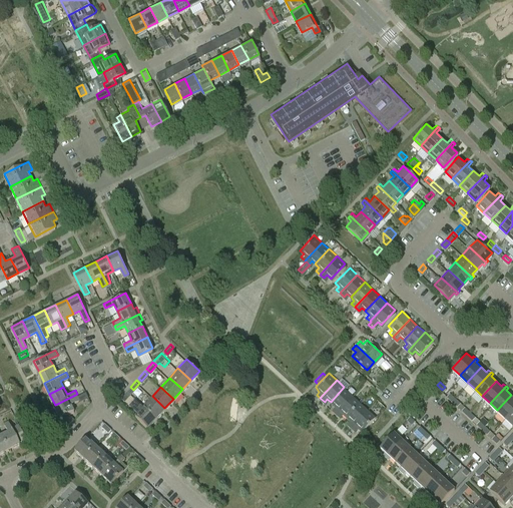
[(352,394),(344,387),(331,402),(334,405),(331,409),(335,412),(352,394)]
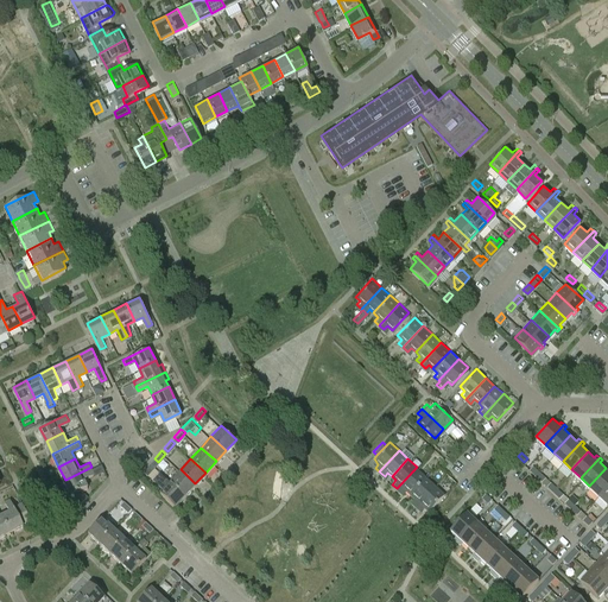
[(151,461),(144,469),(147,473),(154,464),(151,461)]
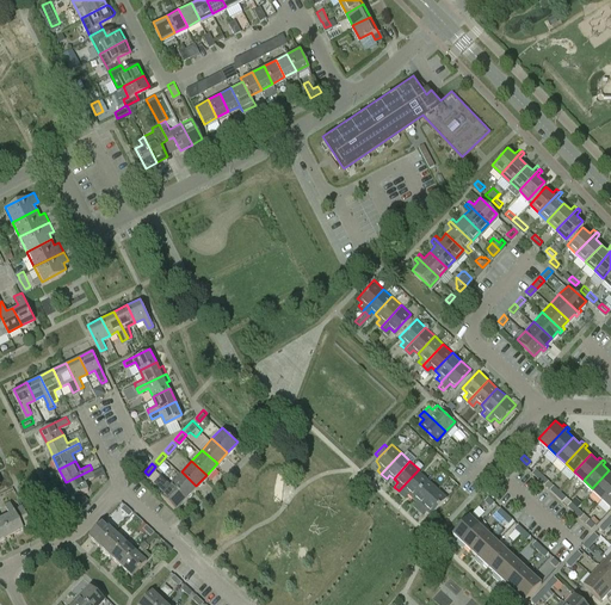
[(538,475),(542,471),(536,465),(532,469),(538,475)]
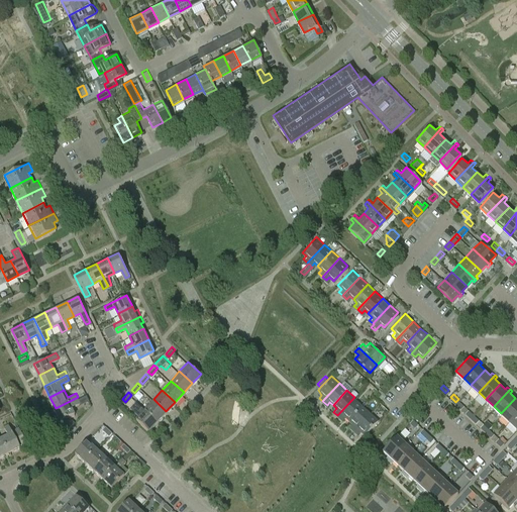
[(78,397),(56,408),(61,419),(63,418),(64,422),(62,425),(67,430),(75,421),(69,415),(75,412),(72,405),(80,401),(78,397)]
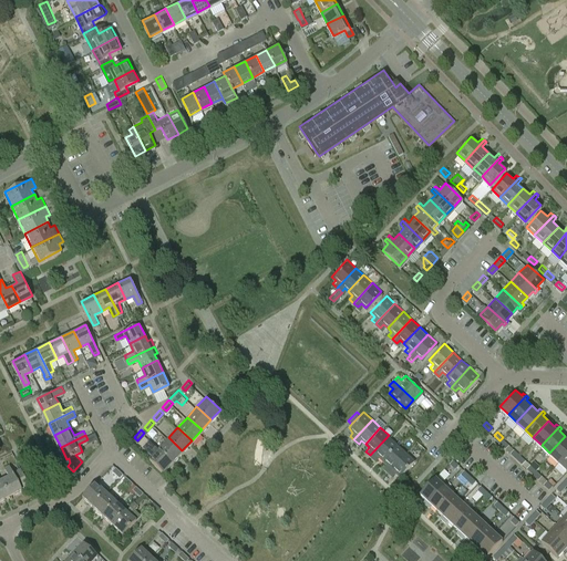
[(398,443),(389,435),(370,455),(374,459),(379,456),(382,459),(398,443)]
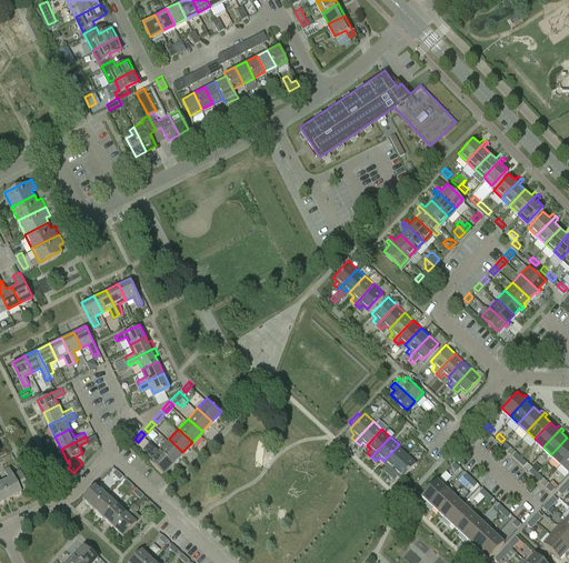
[(568,440),(567,438),(551,454),(560,462),(568,452),(568,440)]
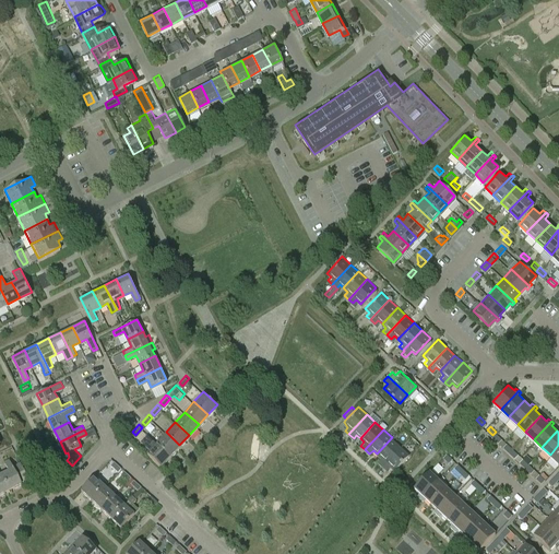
[(170,455),(156,441),(146,432),(140,438),(151,448),(146,451),(161,464),(170,455)]
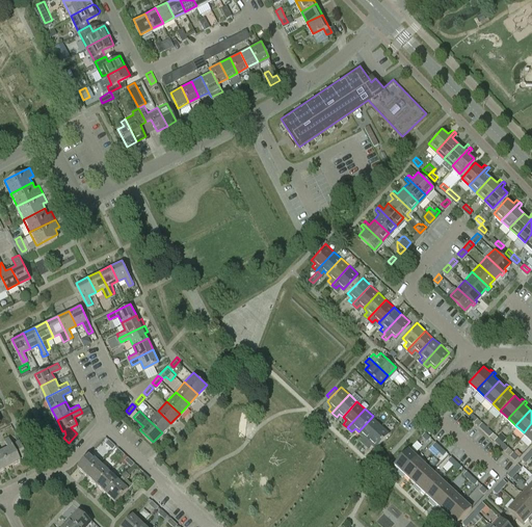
[(158,411),(149,420),(162,432),(170,423),(158,411)]
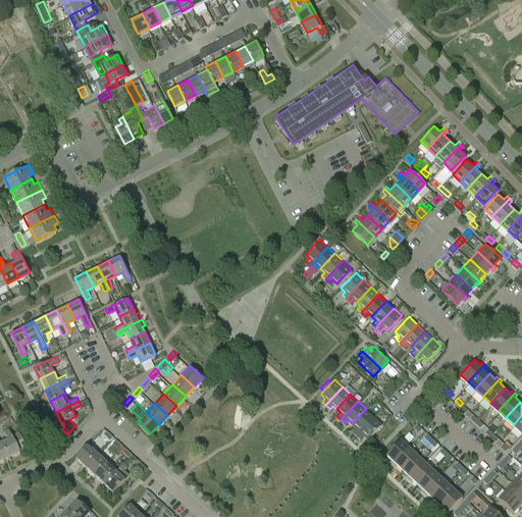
[(469,408),(463,403),(460,406),(466,411),(469,408)]
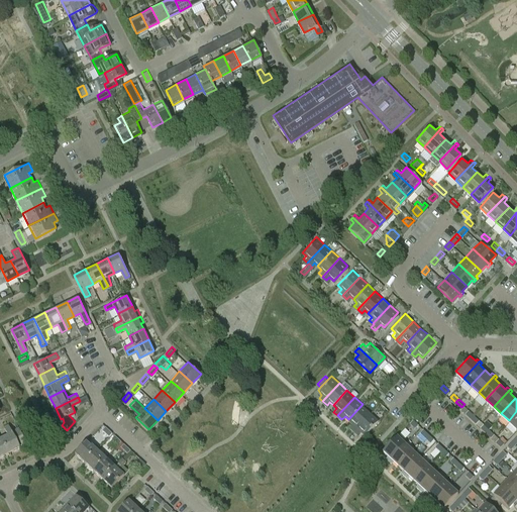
[(363,404),(348,419),(352,422),(349,425),(353,429),(370,411),(363,404)]
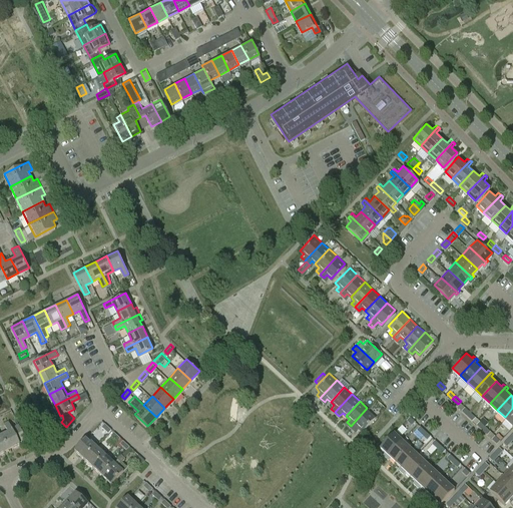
[(467,413),(470,410),(465,405),(462,408),(467,413)]
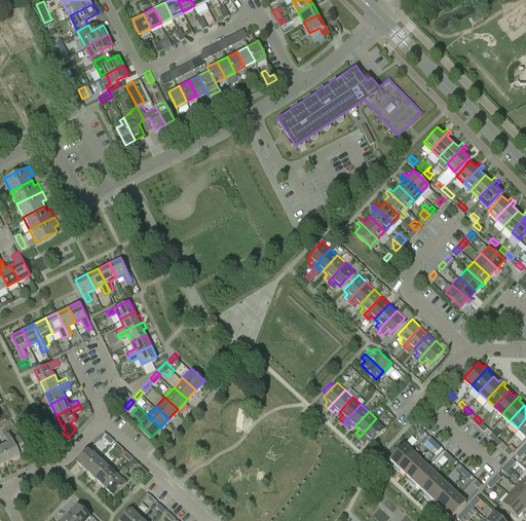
[(376,418),(360,437),(364,441),(367,437),(371,441),(384,425),(376,418)]
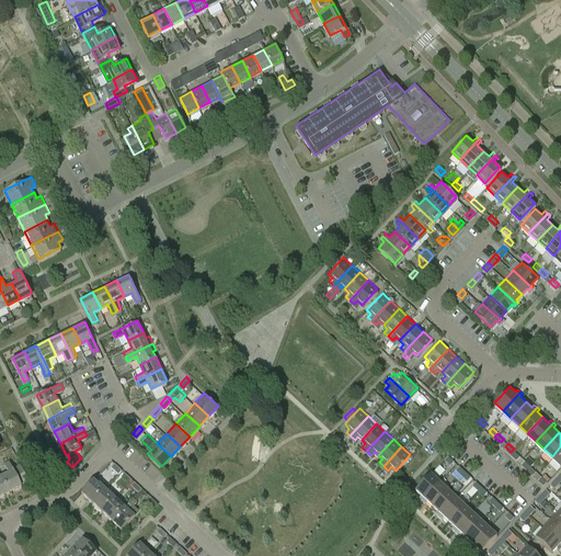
[(522,456),(514,449),(511,452),(518,460),(522,456)]
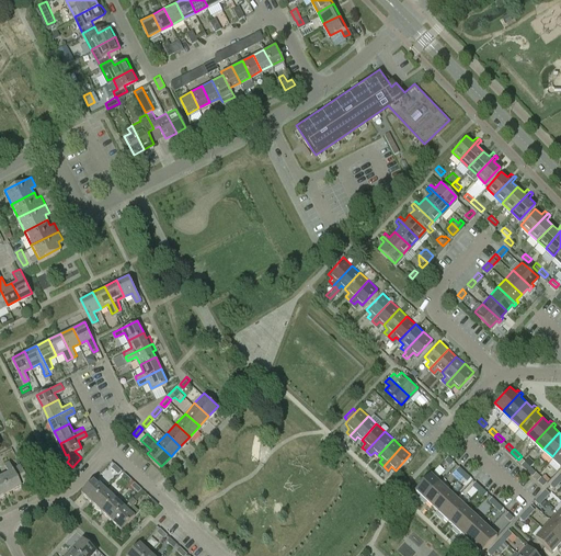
[(448,453),(445,456),(450,462),(454,458),(448,453)]
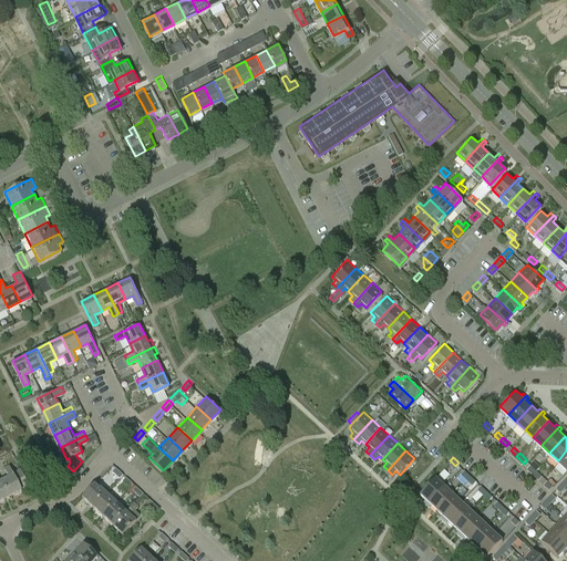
[(536,468),(527,460),(524,464),(533,471),(536,468)]
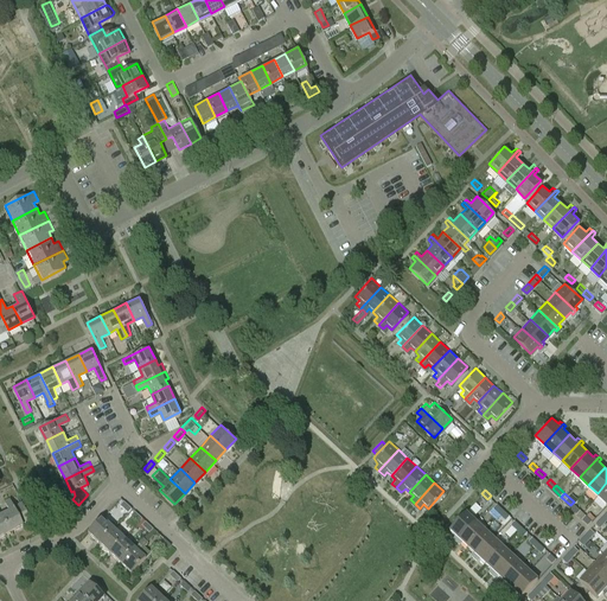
[(1,512),(10,529),(23,522),(21,519),(30,516),(21,499),(14,503),(10,496),(5,498),(10,507),(1,512)]
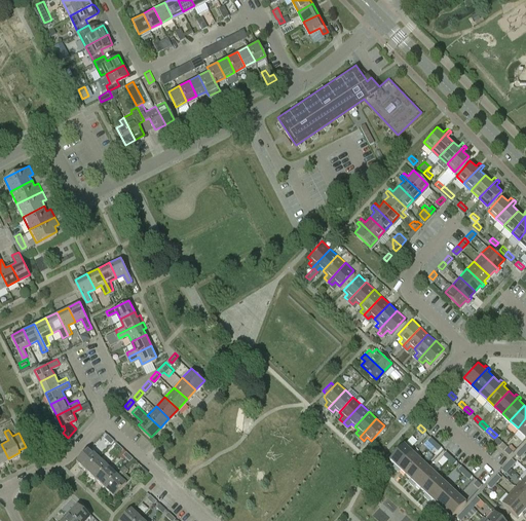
[(107,432),(105,435),(111,441),(114,438),(107,432)]
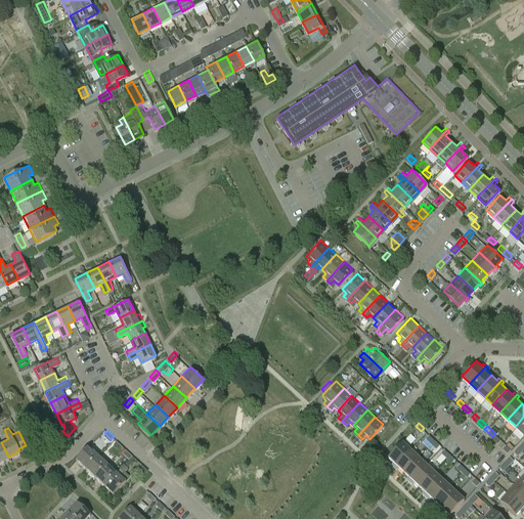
[(427,444),(434,437),(429,432),(426,436),(422,439),(427,444)]
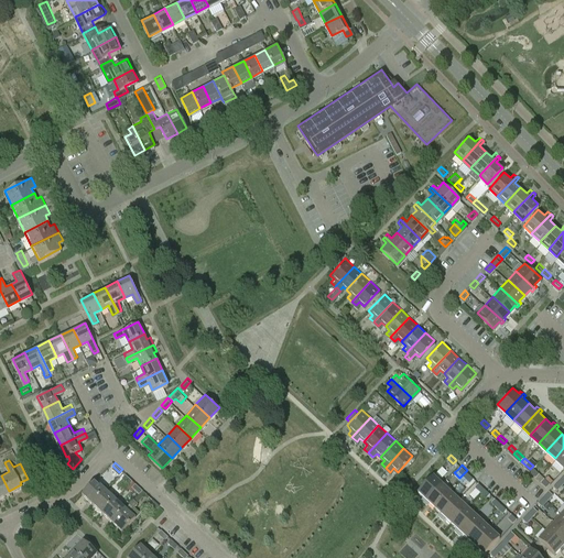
[(541,473),(533,466),(530,469),(535,474),(538,477),(541,473)]
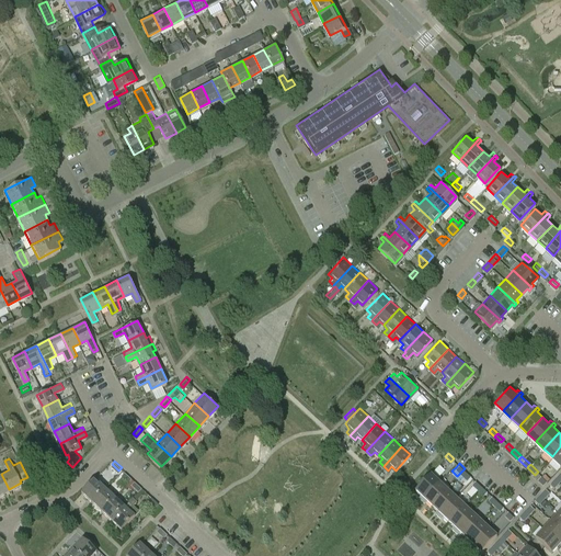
[(471,475),(465,468),(457,476),(466,484),(472,476),(471,475)]
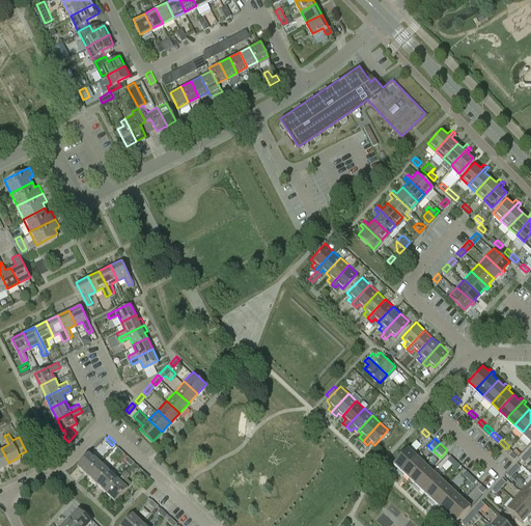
[(117,444),(114,447),(121,453),(124,450),(117,444)]
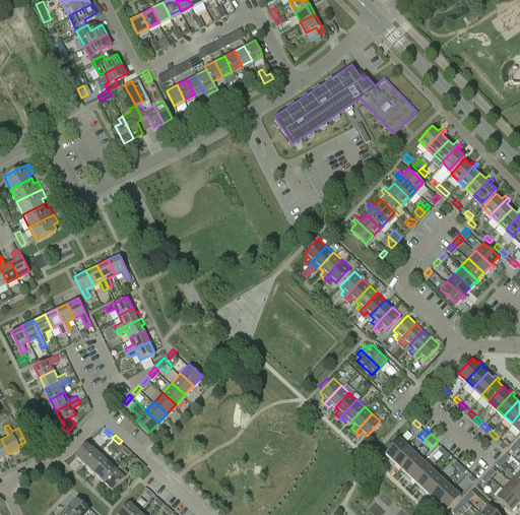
[(392,461),(407,443),(399,436),(386,451),(391,456),(389,458),(392,461)]
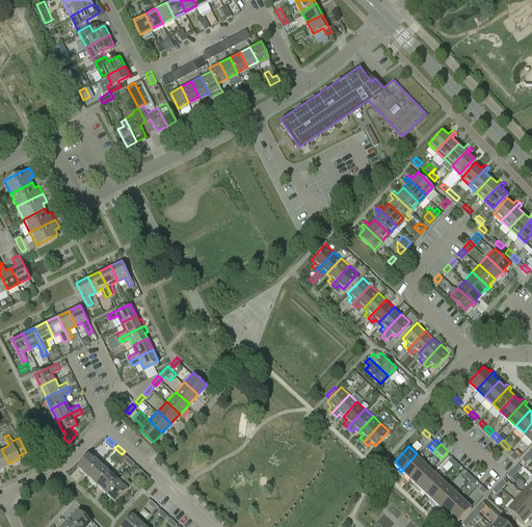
[(513,449),(510,447),(507,450),(515,457),(519,454),(522,451),(516,446),(513,449)]
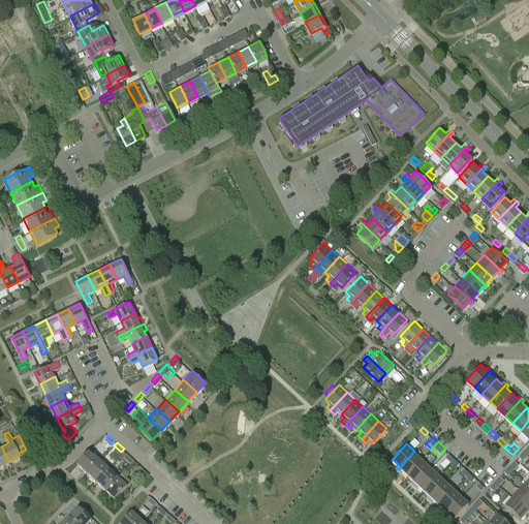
[(87,470),(99,457),(90,448),(85,454),(85,453),(78,461),(87,470)]
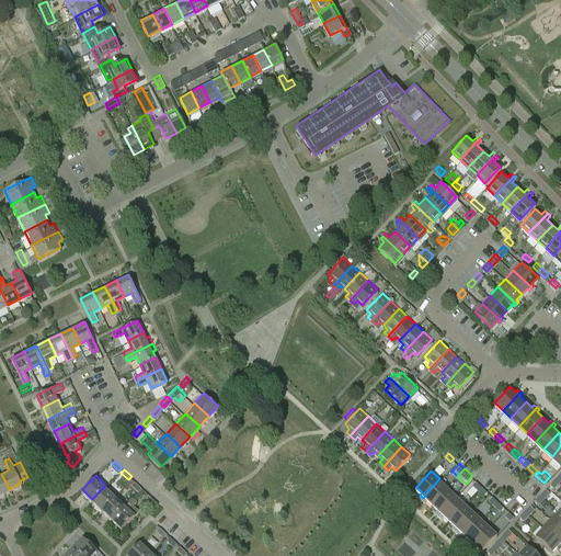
[(560,479),(556,475),(550,481),(554,486),(560,479)]
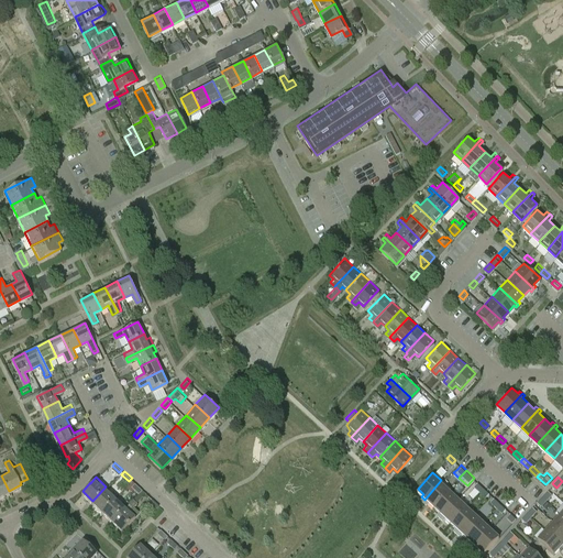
[(135,480),(131,484),(139,491),(142,488),(135,480)]
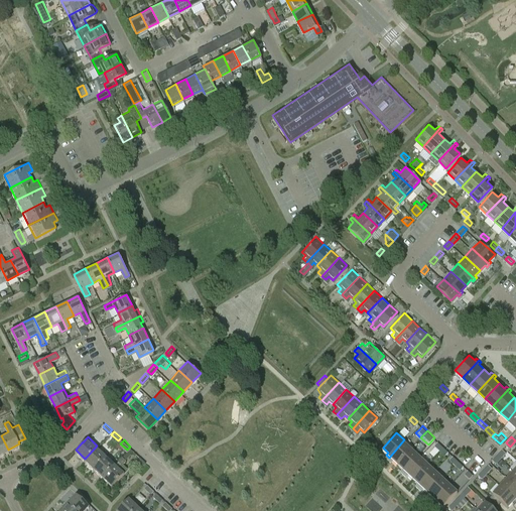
[(404,439),(389,458),(390,459),(393,457),(398,462),(412,446),(404,439)]
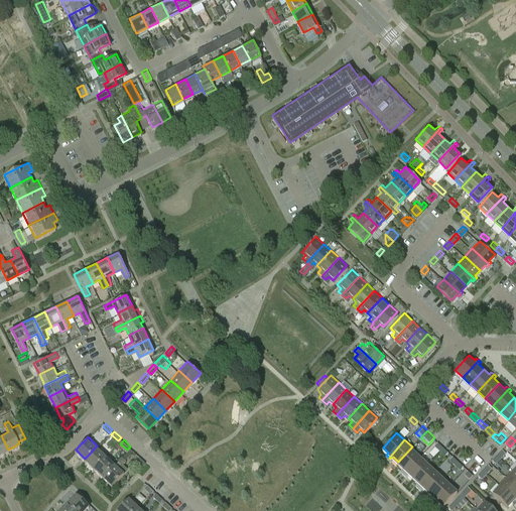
[(439,448),(442,444),(437,439),(434,442),(435,443),(429,450),(433,454),(439,448)]
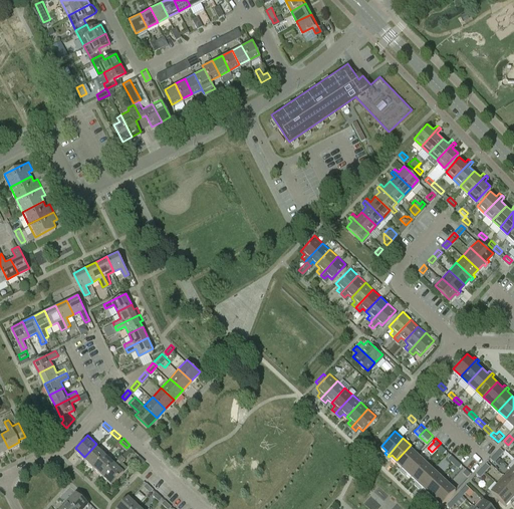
[(441,443),(438,446),(444,452),(447,448),(441,443)]
